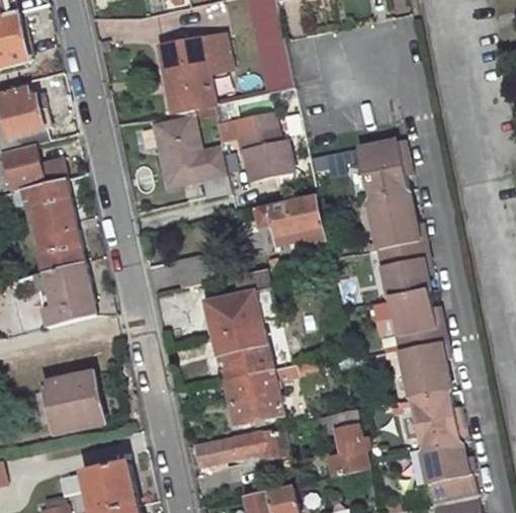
[(0,0),(0,12),(9,10),(6,0),(0,0)]
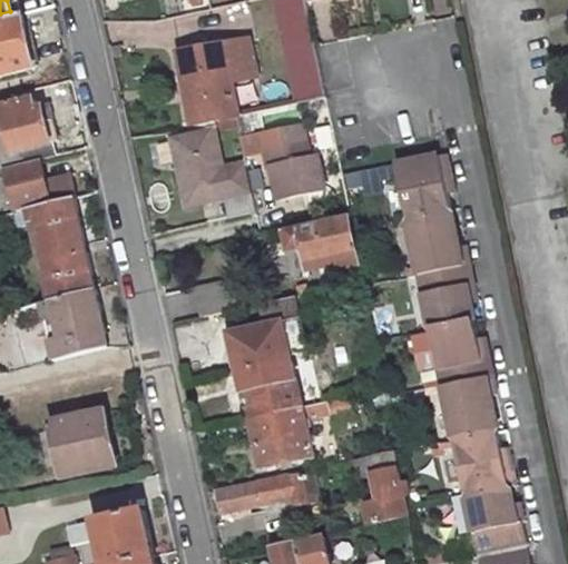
[(7,0),(10,11),(18,10),(16,0),(7,0)]
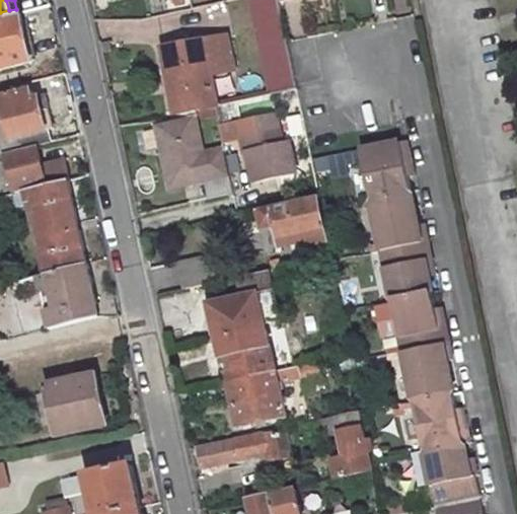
[(16,9),(9,10),(0,12),(0,65),(29,58),(18,8),(16,9)]
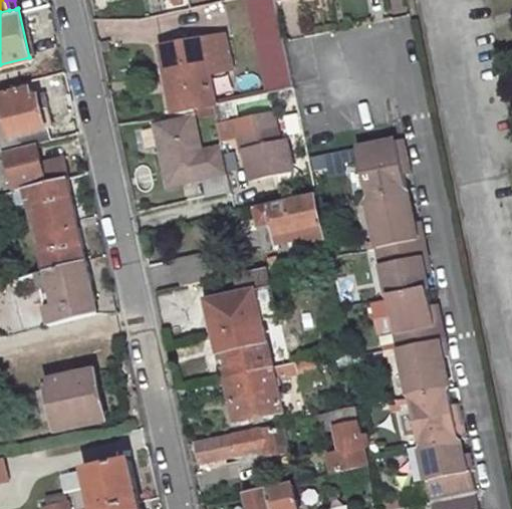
[(224,33),(161,44),(173,108),(214,99),(208,67),(229,62),(224,33)]
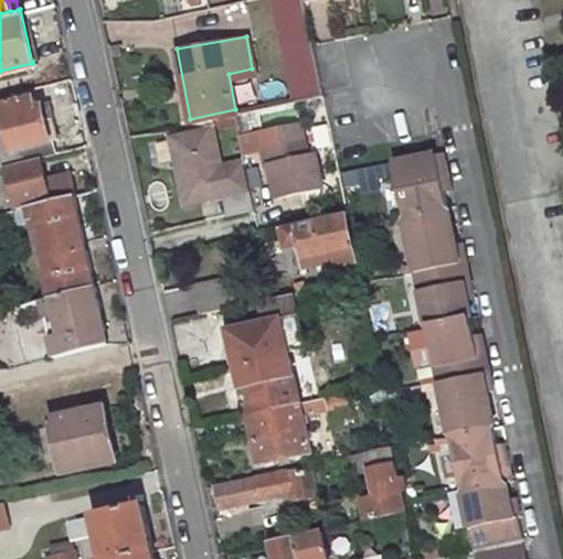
[(55,136),(48,101),(34,105),(31,94),(0,101),(0,149),(1,149),(3,161),(52,149),(50,137),(55,136)]
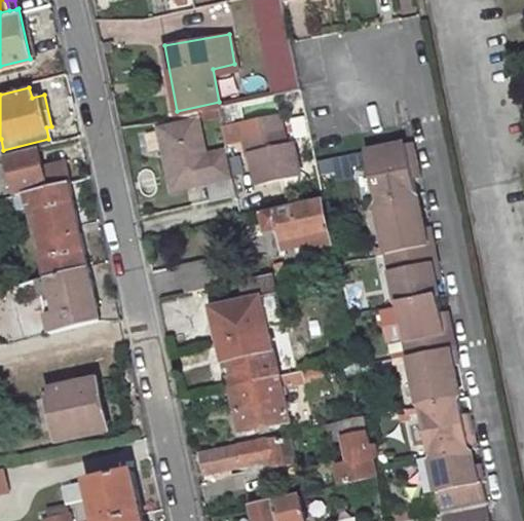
[(197,108),(214,105),(219,104),(219,102),(177,111),(178,117),(194,114),(198,113),(197,108)]
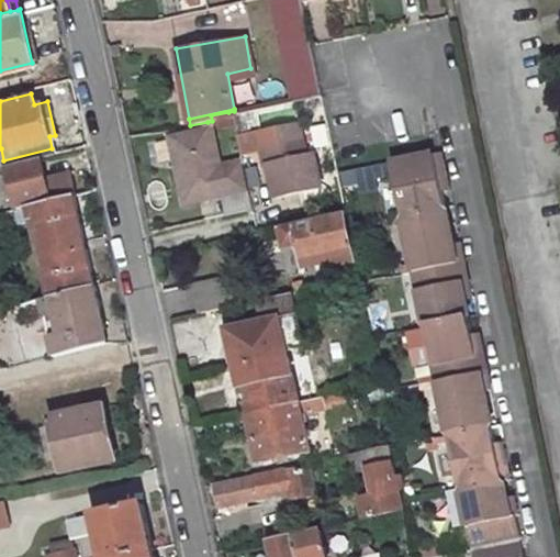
[(309,140),(325,140),(325,118),(308,119),(309,140)]
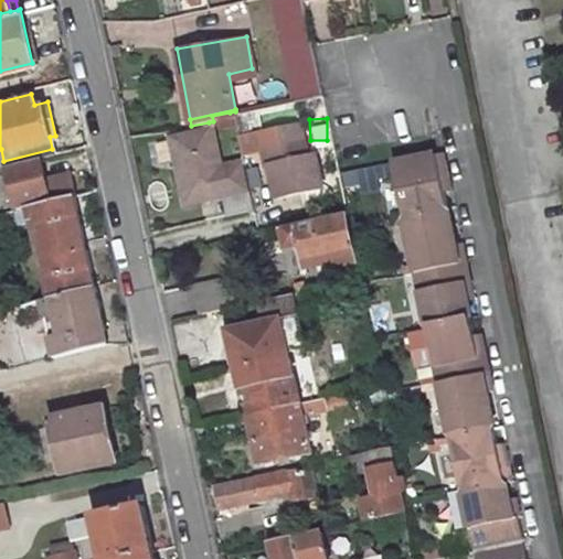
[(307,152),(300,120),(258,129),(266,163),(271,163),(276,194),(321,184),(314,151),(307,152)]
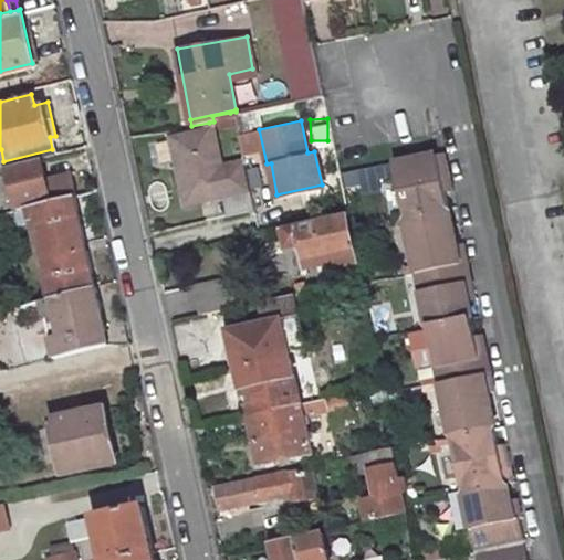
[(167,130),(181,200),(246,187),(240,158),(218,162),(209,123),(167,130)]
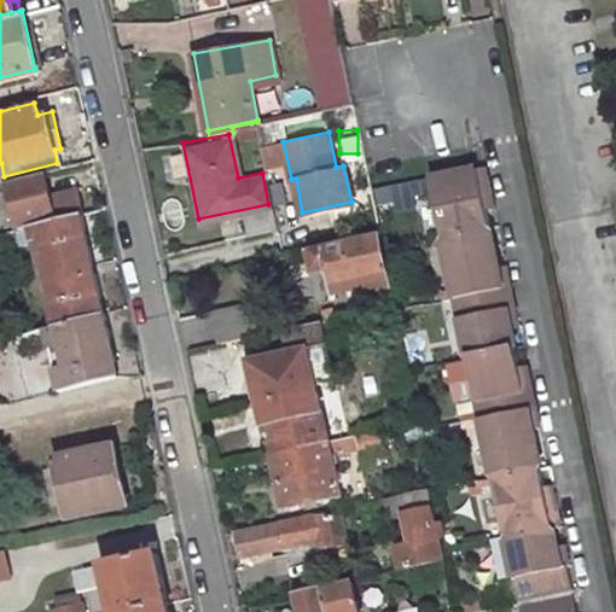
[(482,164),(428,176),(441,235),(487,226),(478,186),(486,185),(482,164)]
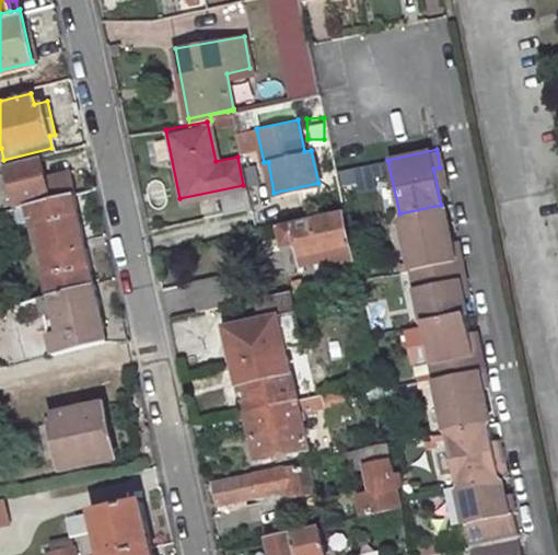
[(14,205),(71,191),(66,171),(42,176),(36,154),(4,162),(14,205)]
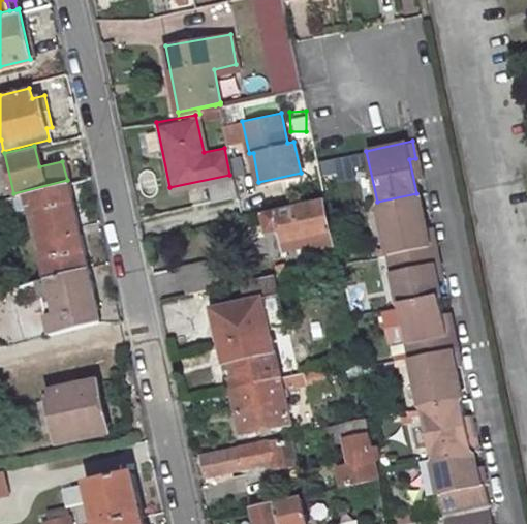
[(13,193),(11,194),(14,206),(24,204),(31,202),(38,235),(76,225),(67,180),(13,193)]
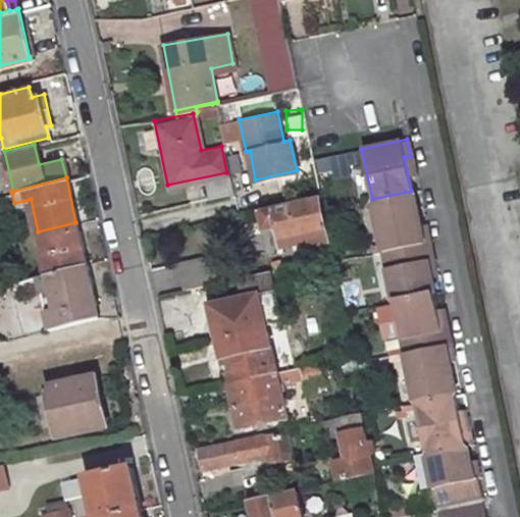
[(411,191),(372,199),(382,250),(427,240),(423,221),(417,222),(411,191)]
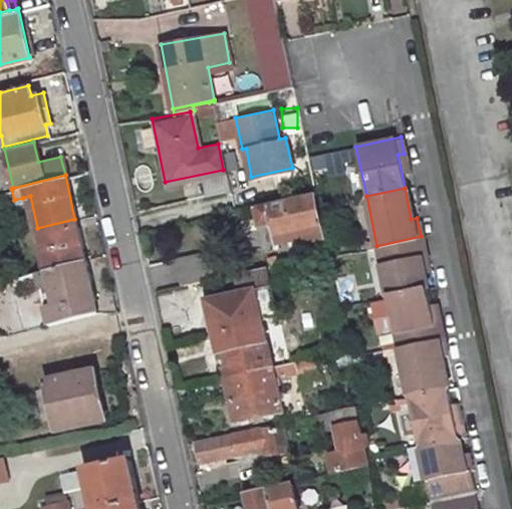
[(272,221),(276,238),(321,227),(313,193),(268,203),(272,221)]
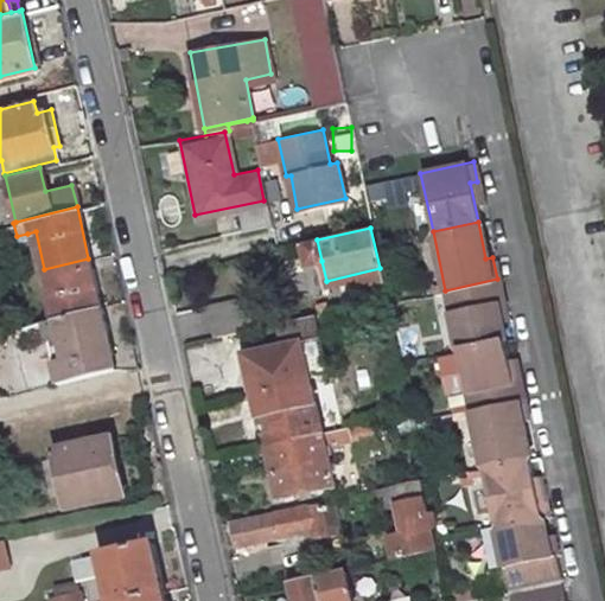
[(45,277),(44,269),(36,231),(27,234),(46,312),(53,309),(45,277)]
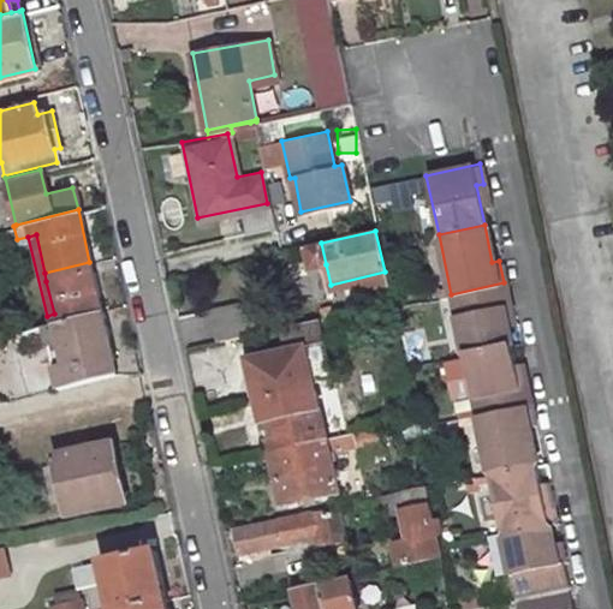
[(305,246),(310,267),(326,264),(321,243),(305,246)]
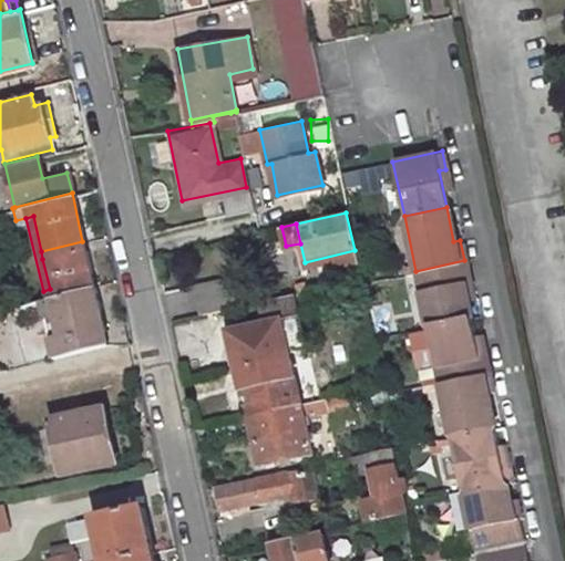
[(82,241),(41,251),(42,259),(84,249),(82,241)]
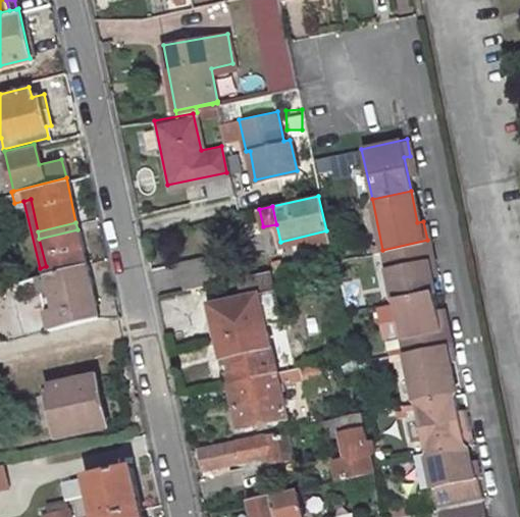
[(78,229),(39,239),(46,266),(40,268),(40,273),(45,272),(85,262),(78,229)]
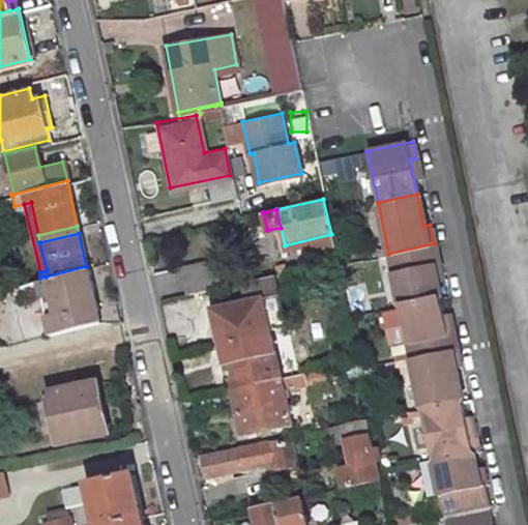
[(331,234),(285,245),(287,256),(333,246),(331,234)]
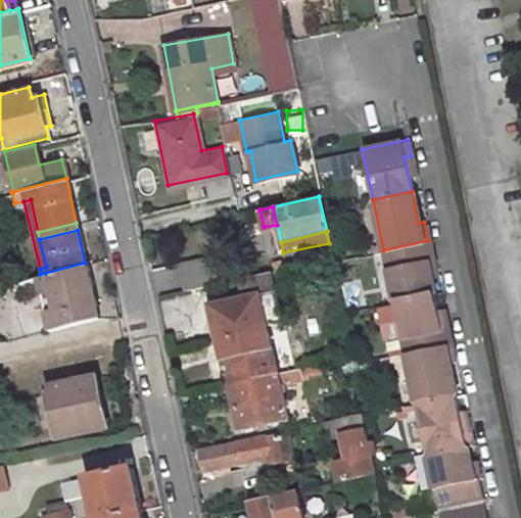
[(426,261),(432,259),(428,240),(383,250),(393,299),(433,291),(426,261)]
